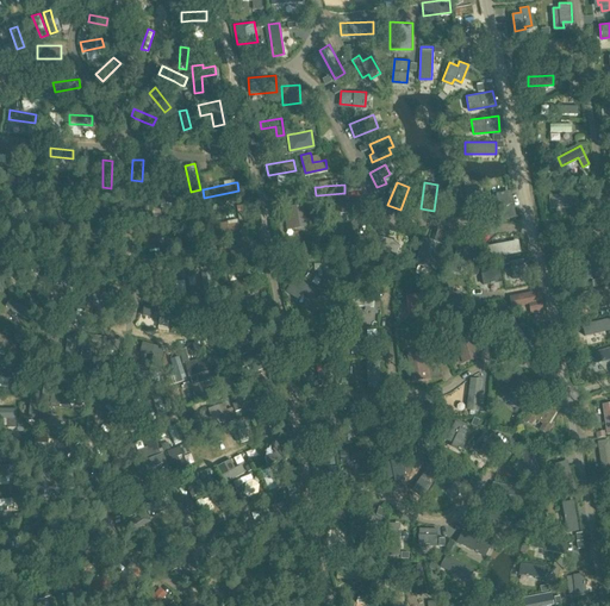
[(449,186),(444,211),(455,213),(460,187),(449,186)]
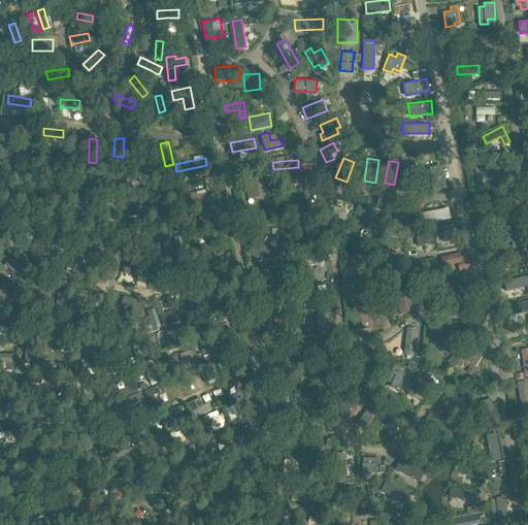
[(409,167),(403,168),(405,186),(413,185),(413,181),(421,179),(419,163),(409,164),(409,167)]
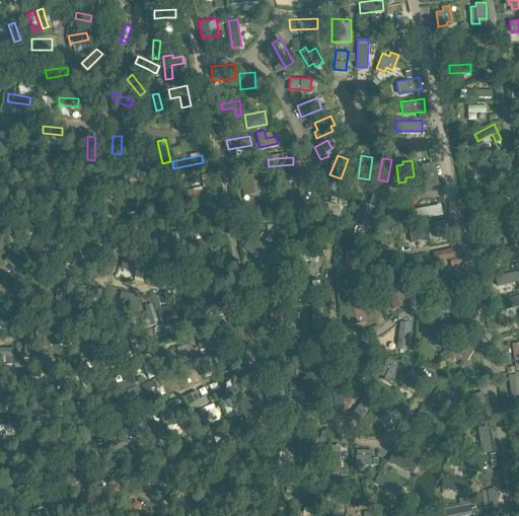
[(435,161),(422,164),(426,187),(439,183),(435,161)]
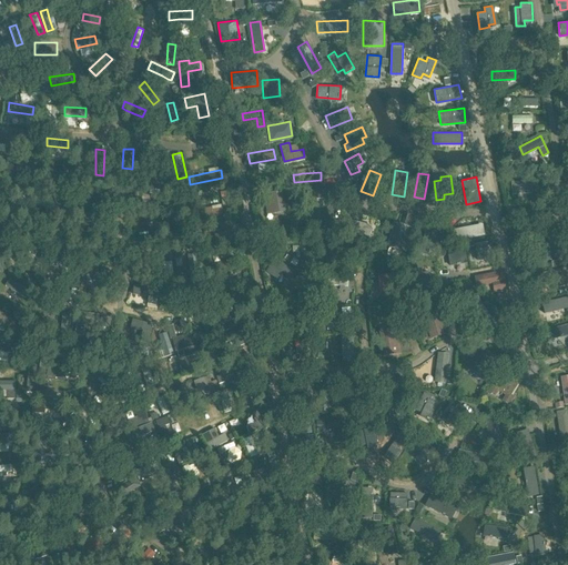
[(145,178),(144,187),(149,187),(160,189),(168,190),(169,181),(145,178)]
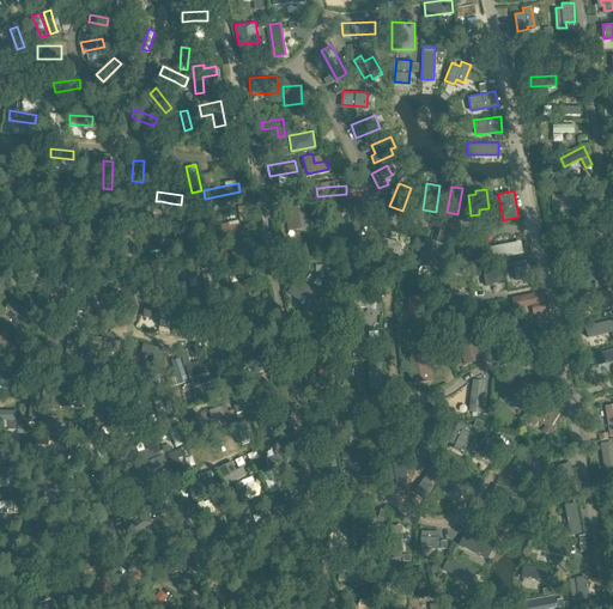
[(574,193),(551,194),(552,207),(574,206),(574,193)]
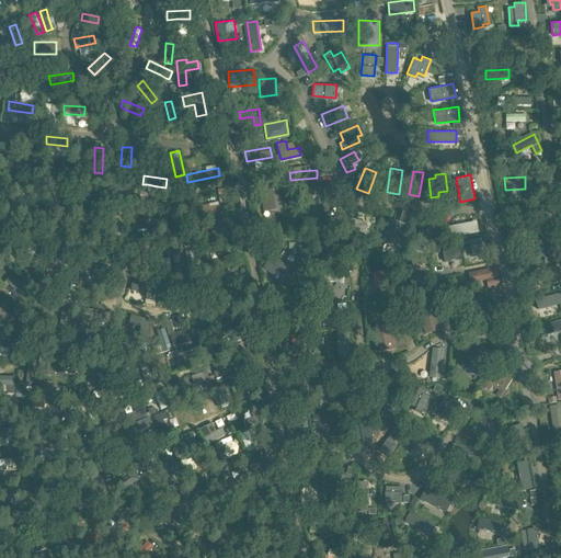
[(328,184),(298,186),(298,197),(328,195),(328,184)]
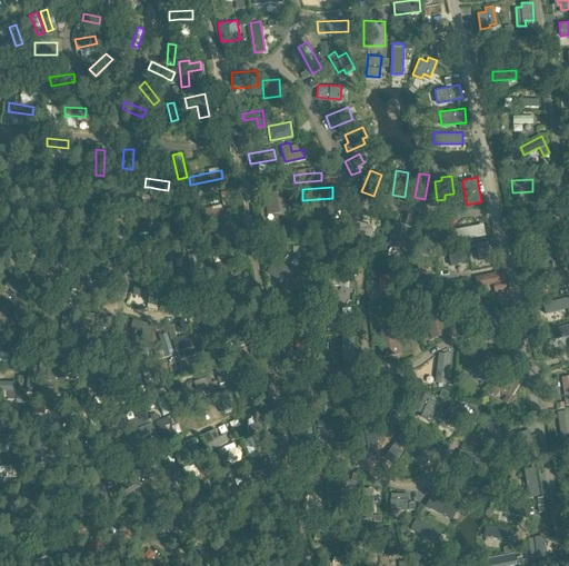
[(265,212),(286,209),(283,189),(262,192),(265,212)]
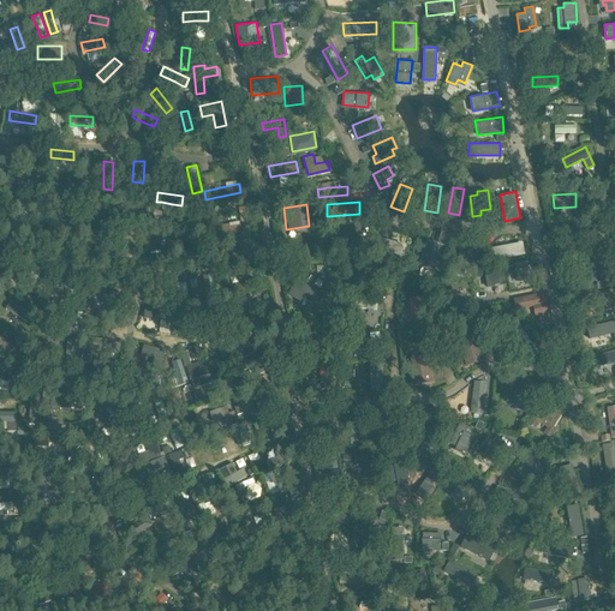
[(19,227),(18,238),(27,238),(29,210),(21,209),(21,211),(19,227)]
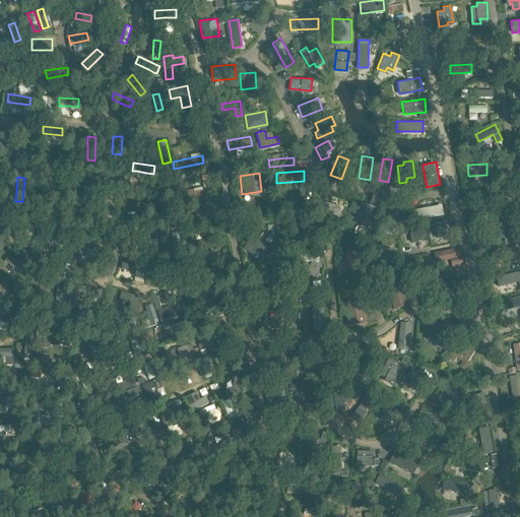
[(55,202),(57,187),(43,185),(42,201),(55,202)]
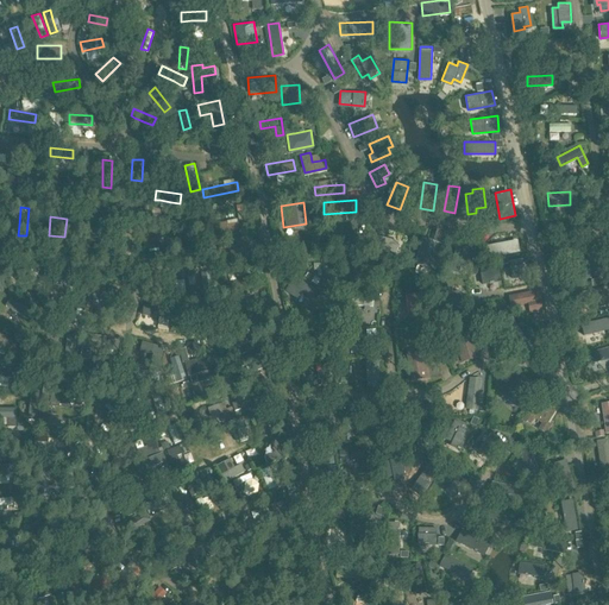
[(220,224),(208,226),(211,237),(220,234),(239,231),(237,220),(227,221),(220,224)]
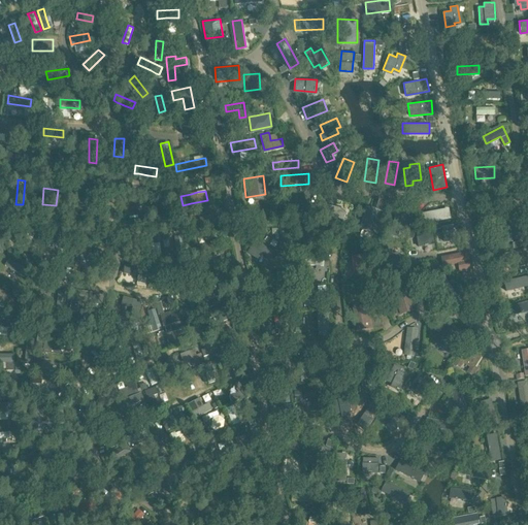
[(73,196),(73,204),(95,204),(96,197),(73,196)]
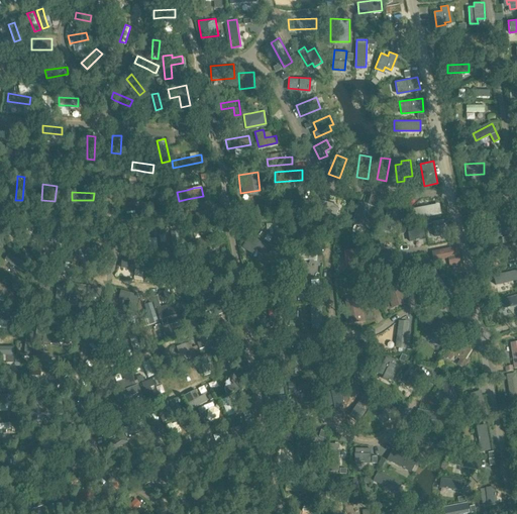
[(496,193),(471,197),(473,205),(497,202),(496,193)]
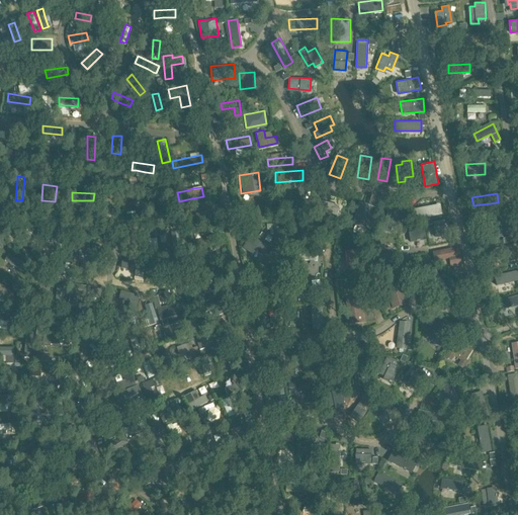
[(313,197),(311,206),(337,213),(339,204),(313,197)]
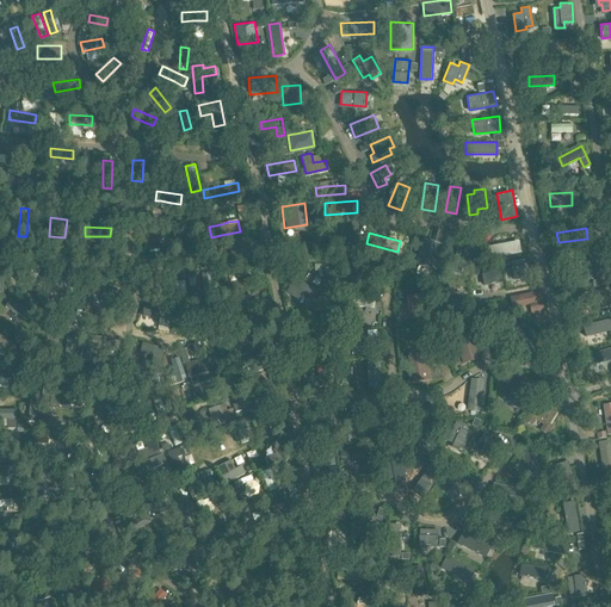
[(4,246),(12,247),(11,255),(22,256),(24,239),(12,237),(5,236),(4,246)]
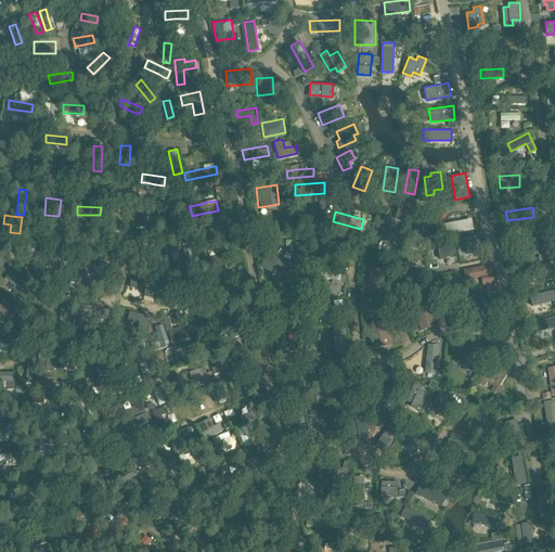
[(385,217),(378,238),(397,244),(403,223),(385,217)]
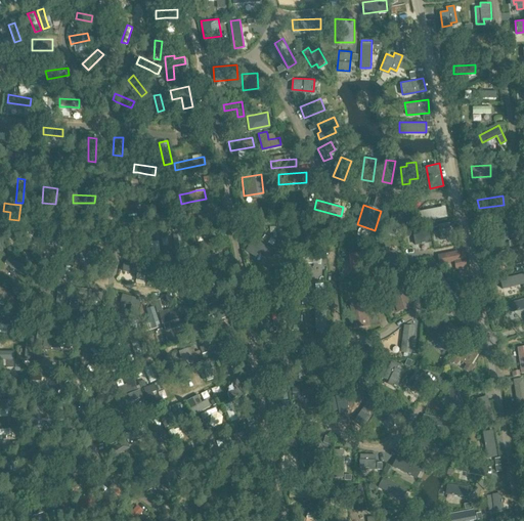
[(176,206),(153,214),(155,222),(179,213),(176,206)]
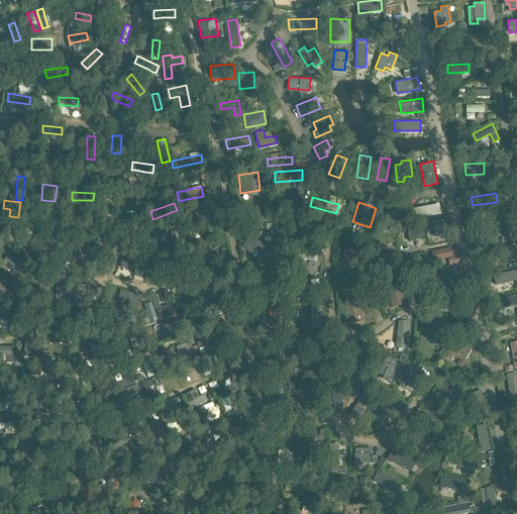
[(439,203),(412,208),(414,217),(441,212),(439,203)]
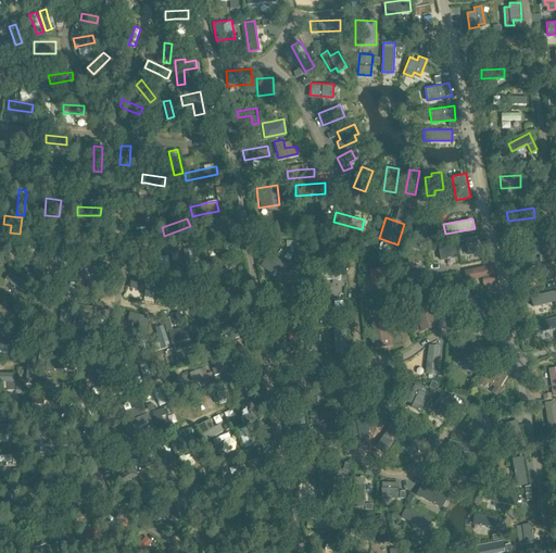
[(424,228),(417,226),(413,244),(420,246),(421,242),(429,244),(433,227),(424,225),(424,228)]
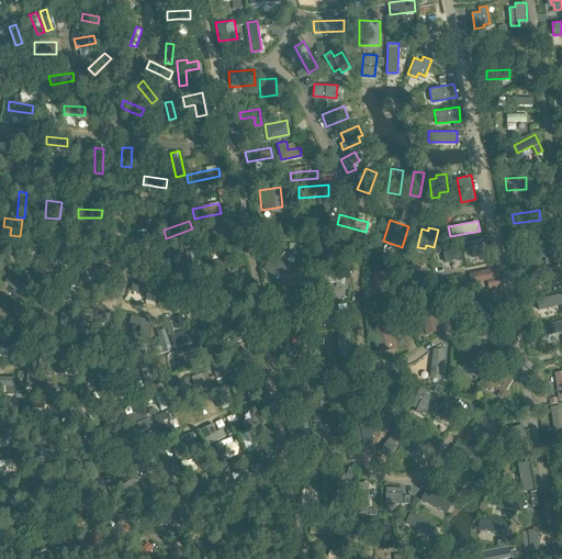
[(220,233),(212,234),(214,243),(238,236),(237,228),(227,231),(220,233)]
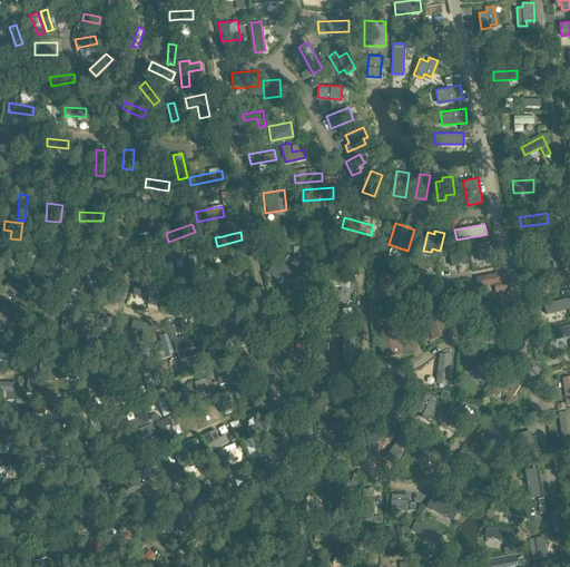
[(35,238),(30,245),(50,255),(53,248),(35,238)]
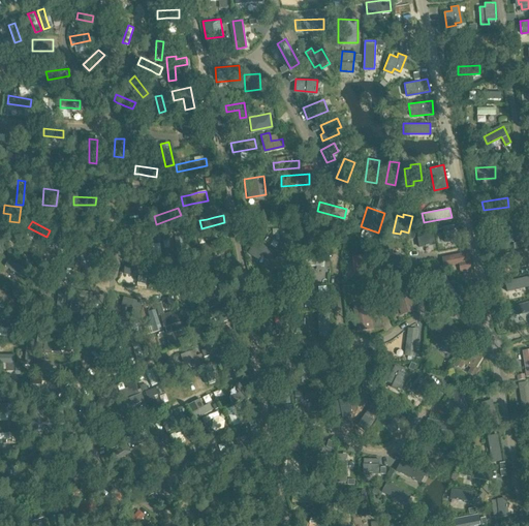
[(286,221),(278,221),(279,246),(286,246),(286,221)]
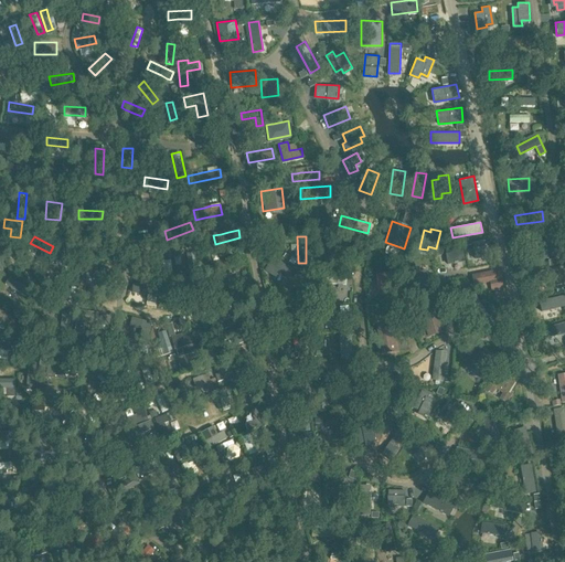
[(489,239),(472,241),(475,258),(491,255),(489,239)]
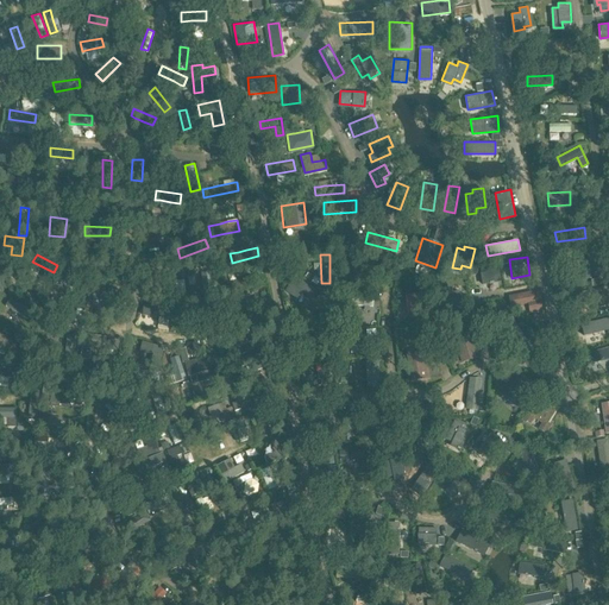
[(374,263),(351,262),(350,281),(372,282),(374,263)]
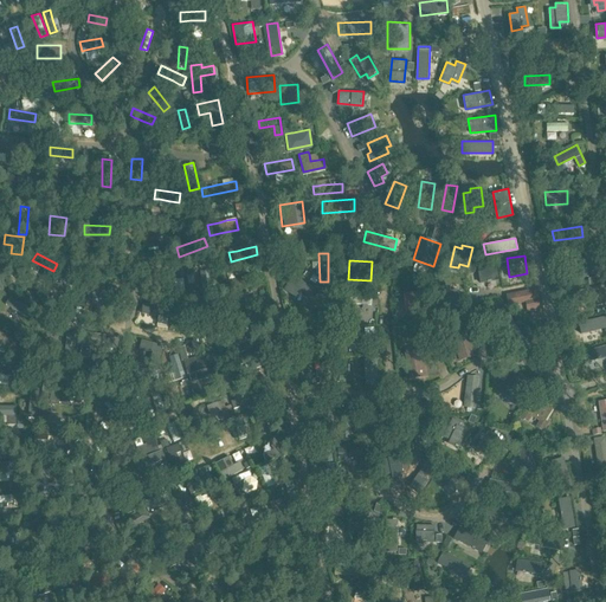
[(495,260),(477,264),(481,282),(498,278),(495,260)]
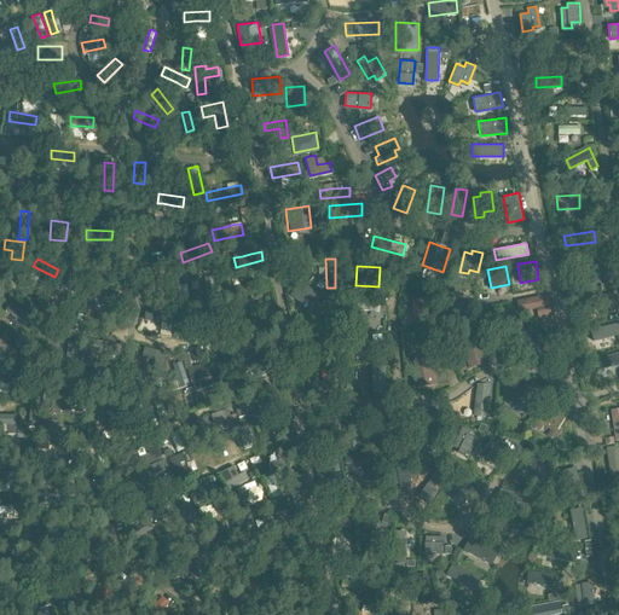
[(213,273),(204,274),(209,299),(218,297),(213,273)]
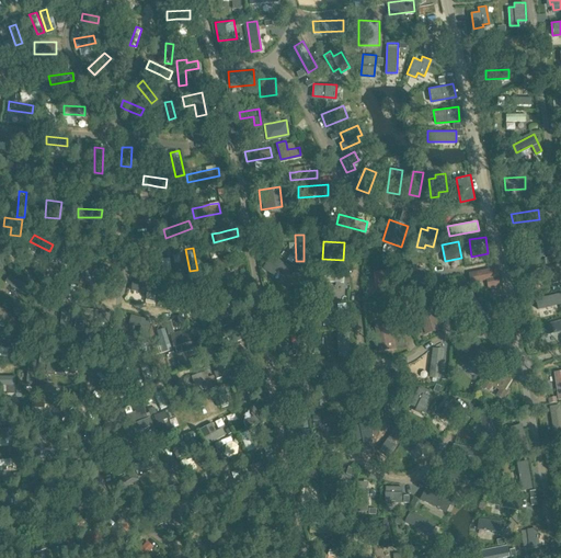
[(65,250),(60,257),(68,261),(72,254),(65,250)]
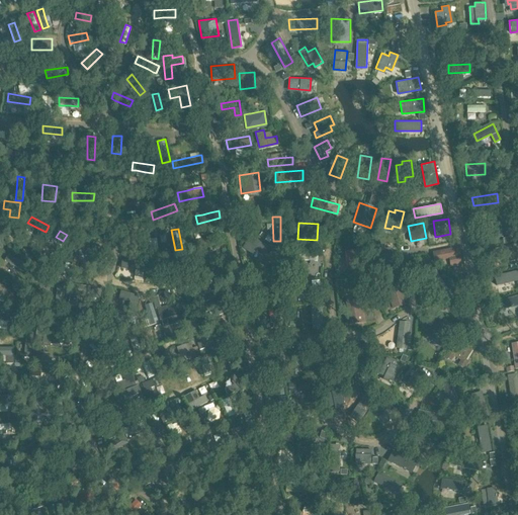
[(251,233),(242,246),(254,253),(258,247),(265,252),(269,246),(262,241),(251,233)]
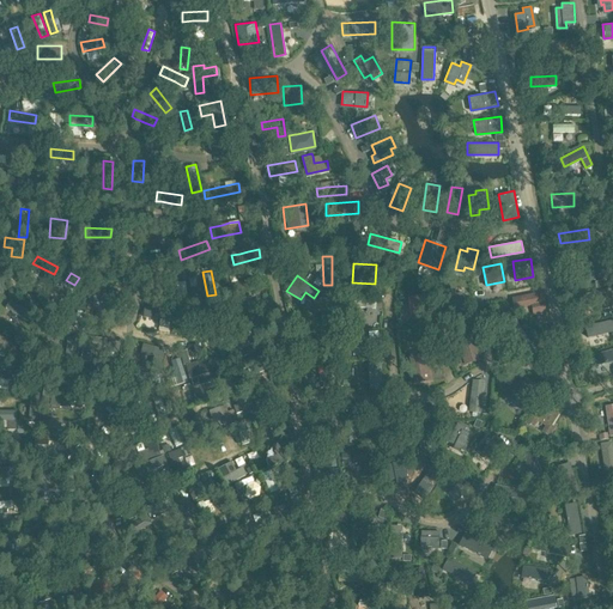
[(58,276),(54,282),(71,294),(74,288),(58,276)]
